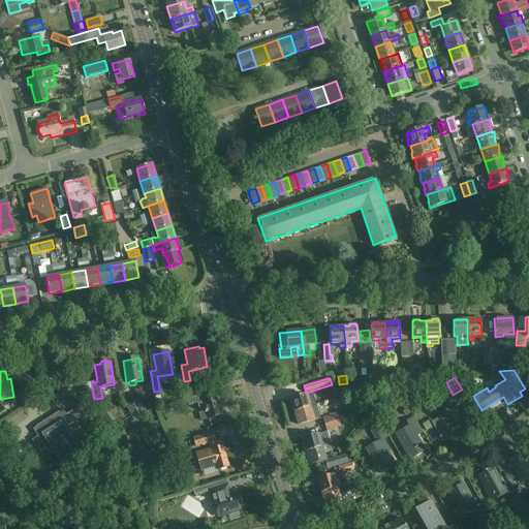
[(293,412),(310,407),(307,394),(291,399),(293,405),(291,405),(293,412)]
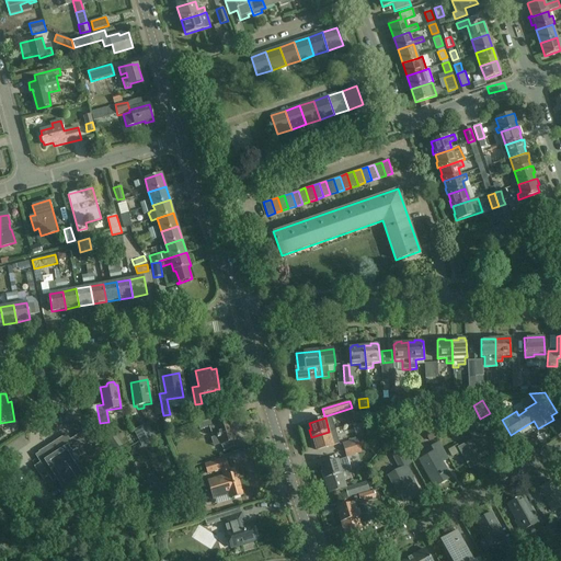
[(235,446),(233,441),(237,439),(230,421),(215,425),(213,420),(198,424),(199,431),(209,427),(212,436),(218,434),(218,436),(212,438),(214,446),(221,444),(225,451),(235,446)]
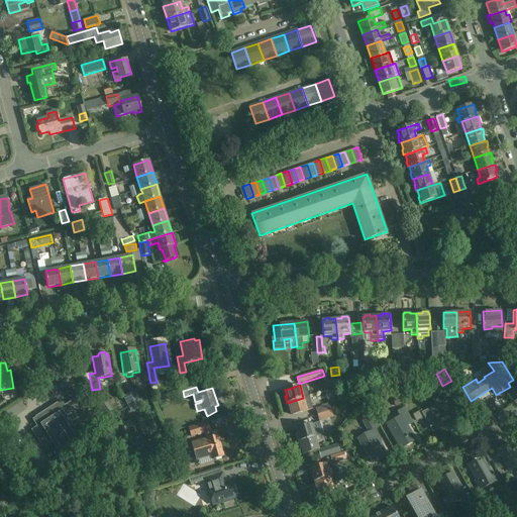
[(434,395),(439,404),(423,413),(433,432),(461,417),(445,389),(434,395)]
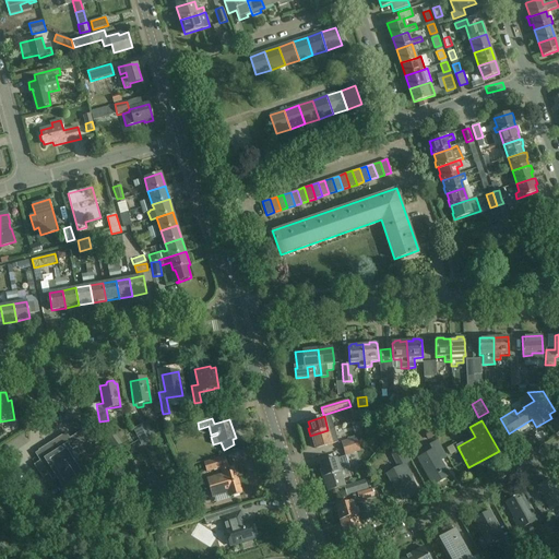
[(150,440),(142,425),(134,429),(142,444),(150,440)]
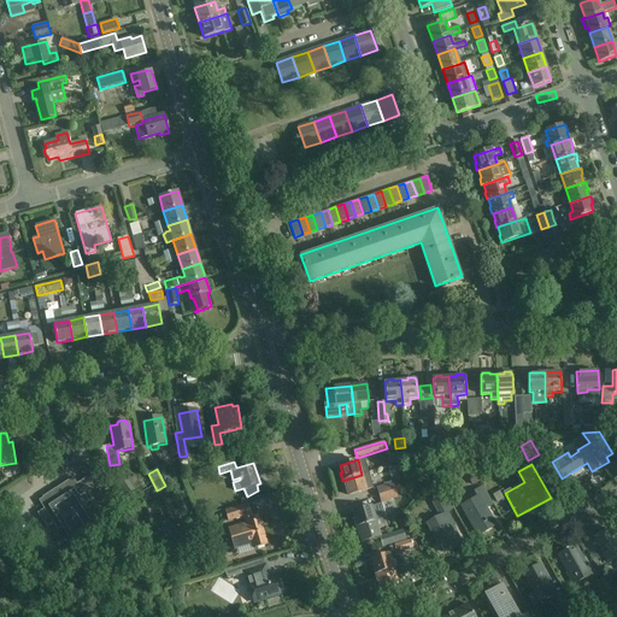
[(374,488),(369,472),(362,475),(342,481),(345,488),(346,487),(348,495),(374,488)]
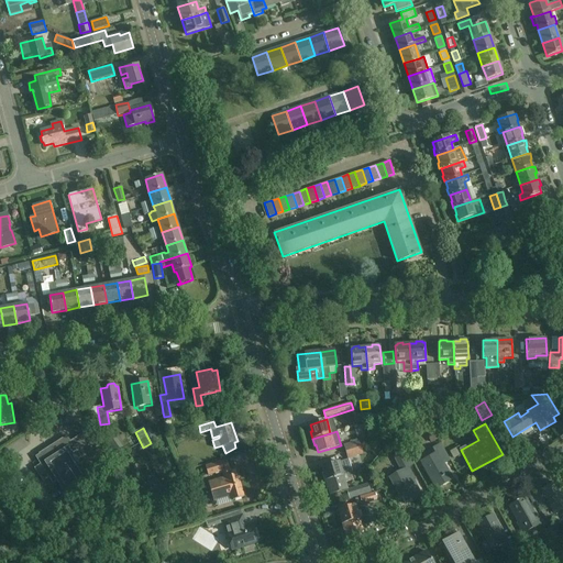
[(432,443),(438,440),(433,431),(427,434),(432,443)]
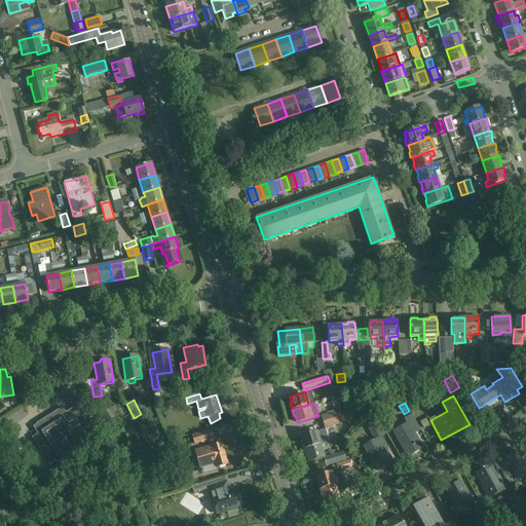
[(33,426),(37,434),(31,438),(39,449),(45,446),(48,451),(52,449),(59,459),(81,445),(79,443),(99,430),(94,422),(89,424),(77,405),(66,412),(63,407),(33,426)]
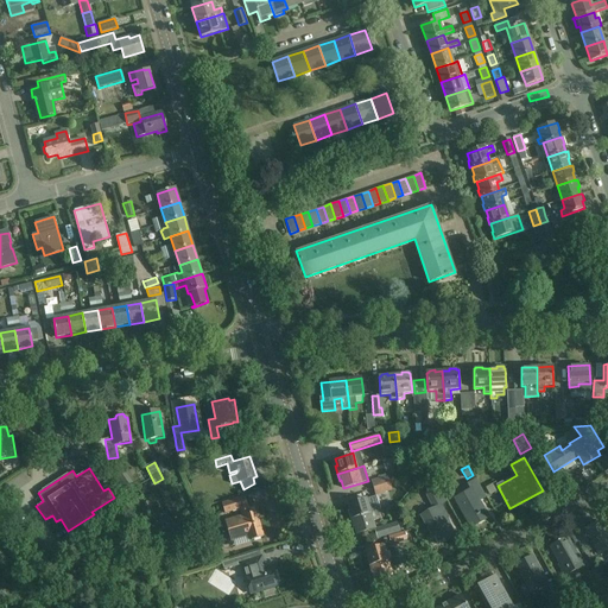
[(371,481),(373,488),(390,483),(387,476),(371,481)]
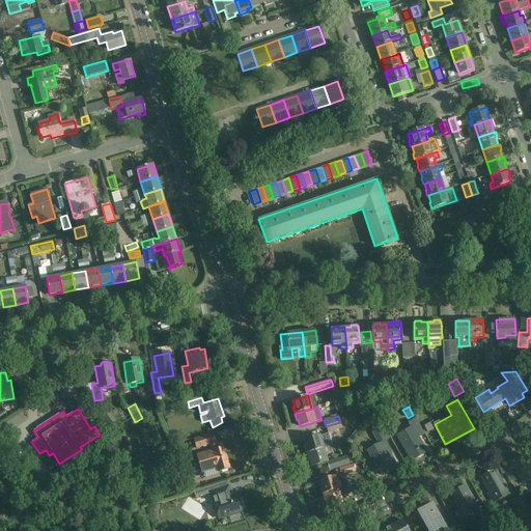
[(396,432),(389,419),(386,421),(388,423),(384,425),(390,437),(396,432)]
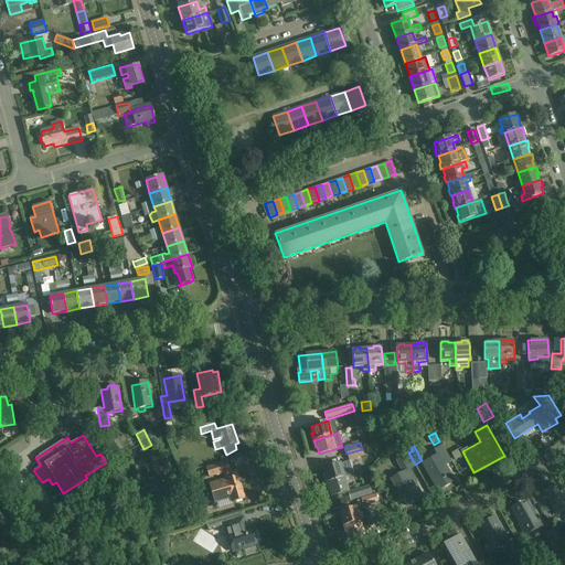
[(435,450),(438,456),(424,465),(438,490),(454,481),(445,466),(450,462),(441,447),(435,450)]
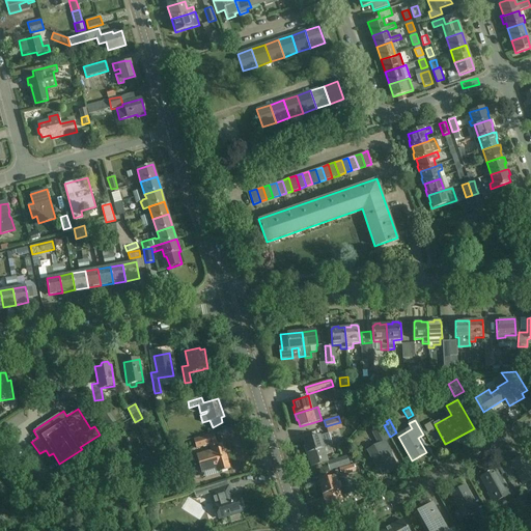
[(340,422),(326,426),(328,432),(342,428),(340,422)]
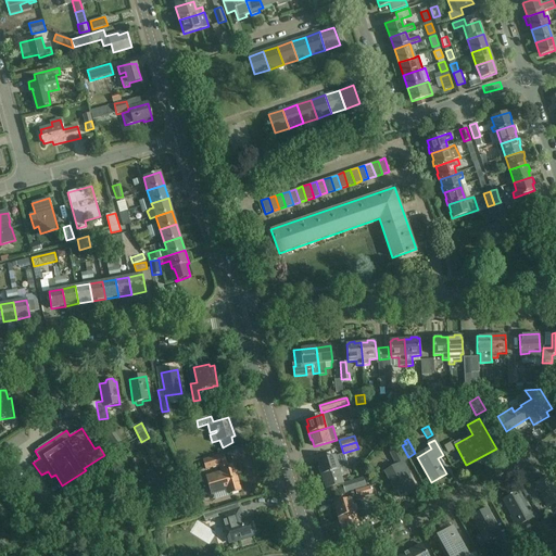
[(389,452),(396,466),(384,472),(395,492),(397,491),(401,498),(416,491),(406,471),(407,470),(401,460),(407,457),(402,445),(389,452)]
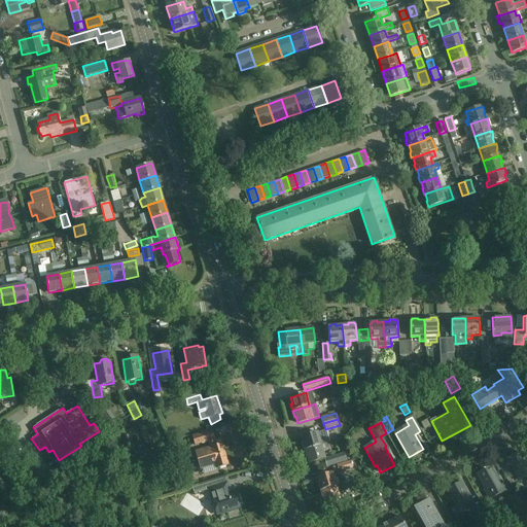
[(212,431),(198,435),(192,437),(195,446),(208,441),(211,450),(196,455),(201,471),(216,466),(217,468),(227,465),(221,444),(216,446),(212,431)]
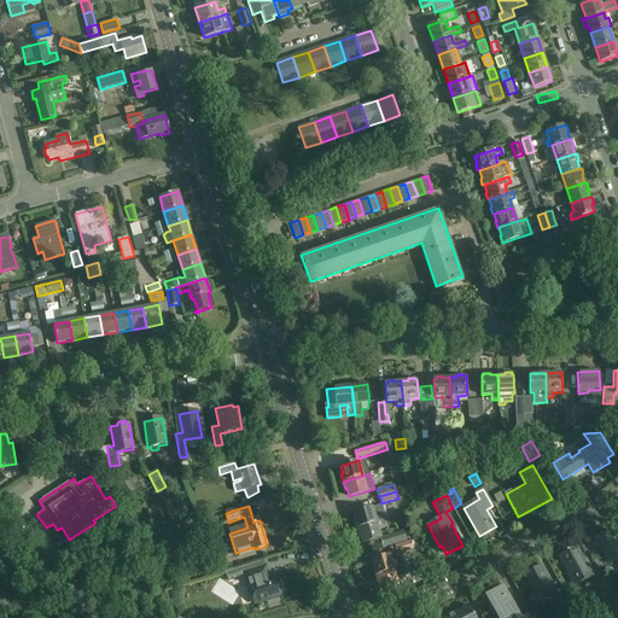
[(356,528),(377,522),(372,507),(354,513),(356,520),(355,520),(356,528)]
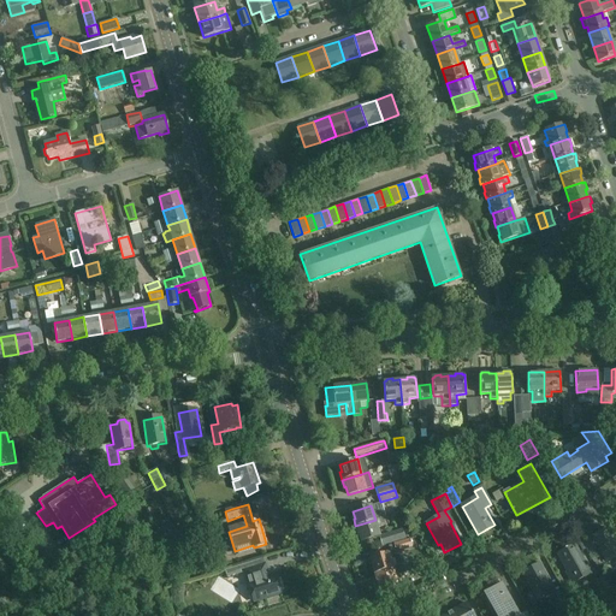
[(381,519),(375,520),(355,526),(357,534),(360,533),(362,540),(379,535),(380,535),(378,527),(392,523),(390,516),(381,519)]
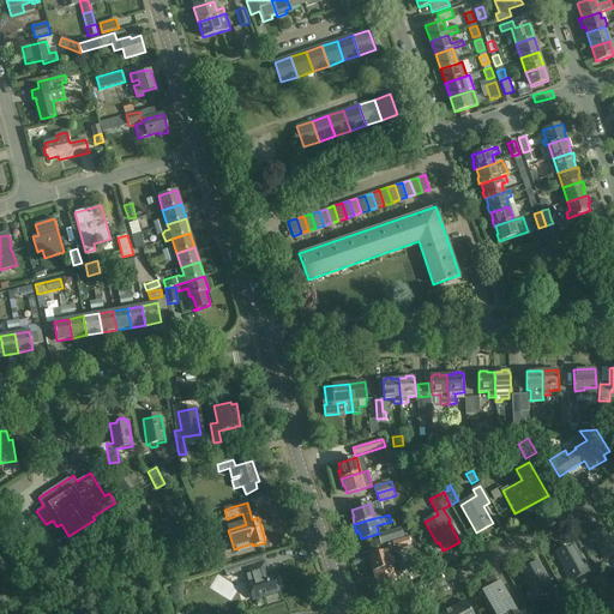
[(381,545),(404,537),(402,527),(379,534),(378,534),(381,545)]
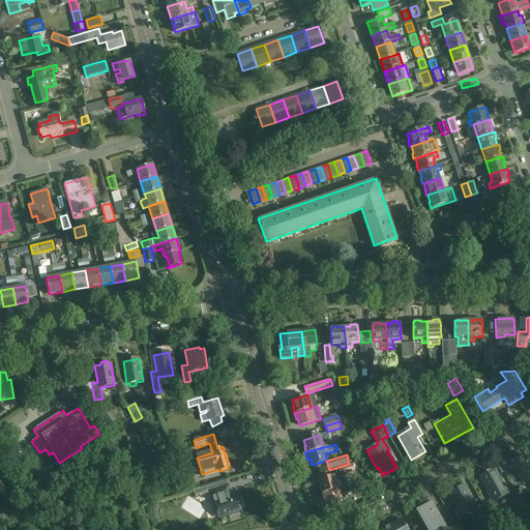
[(529,465),(529,466),(523,454),(510,462),(523,483),(529,479),(529,480),(529,465)]
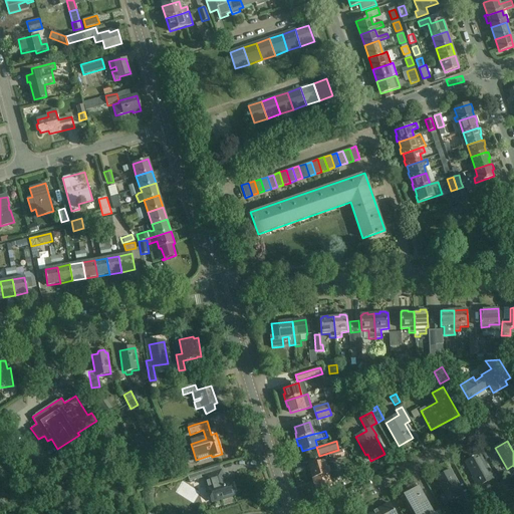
[(174,448),(163,451),(165,456),(175,452),(174,448)]
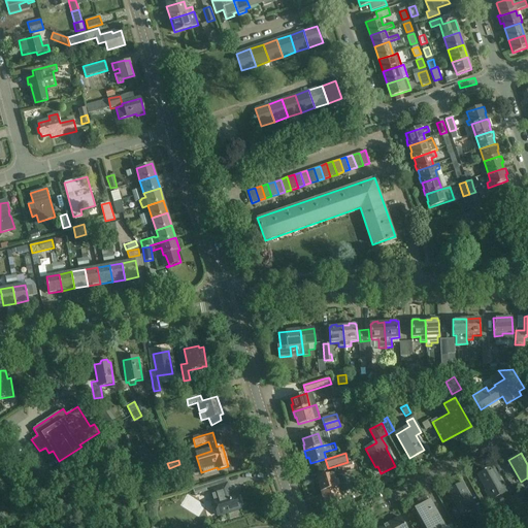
[(352,462),(341,465),(343,472),(354,469),(352,462)]
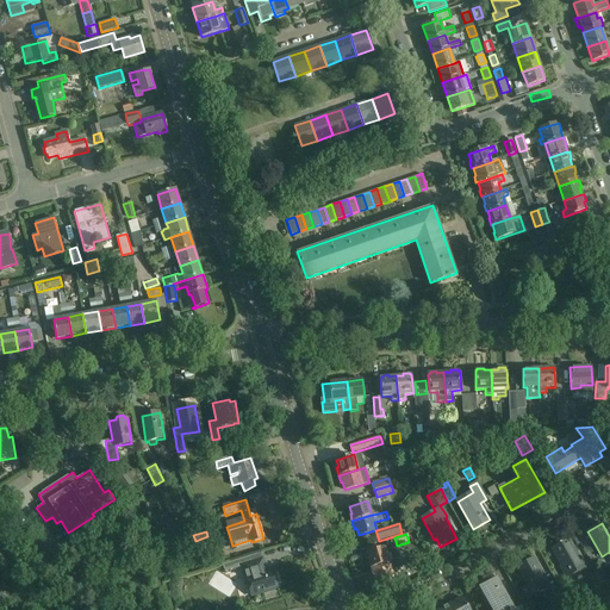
[(567,578),(585,568),(570,539),(552,548),(562,567),(561,568),(567,578)]
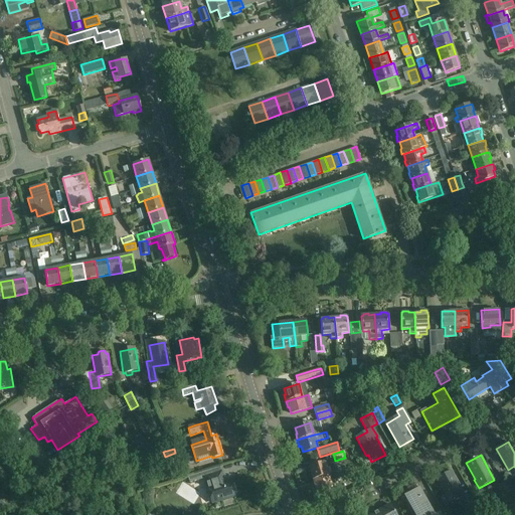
[(328,475),(334,473),(340,472),(341,471),(343,471),(342,468),(340,469),(339,466),(327,469),(325,463),(311,467),(312,473),(310,474),(312,479),(314,479),(328,475)]
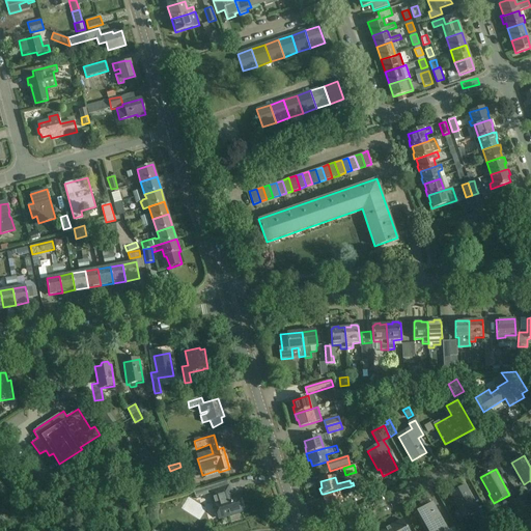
[(367,483),(358,485),(357,485),(360,496),(372,493),(369,482),(367,483)]
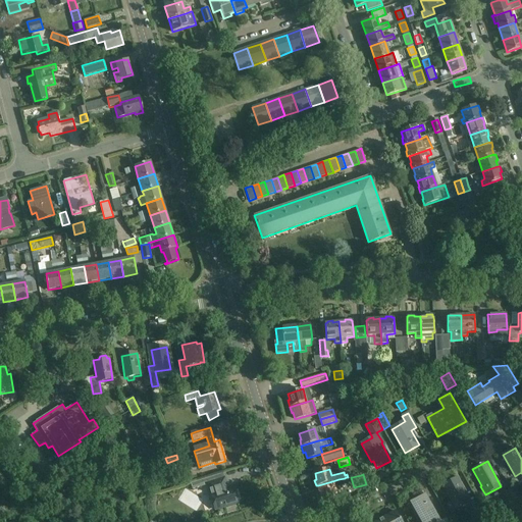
[(225,477),(215,480),(214,476),(192,482),(194,489),(207,486),(210,496),(211,496),(215,511),(241,504),(235,485),(228,487),(225,477)]
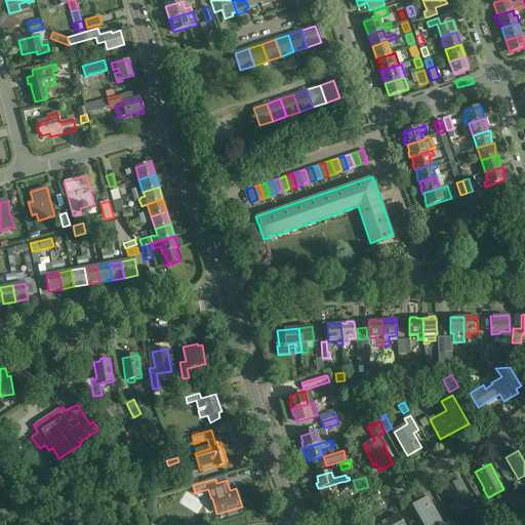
[(454,516),(473,506),(459,481),(445,488),(454,506),(450,508),(454,516)]
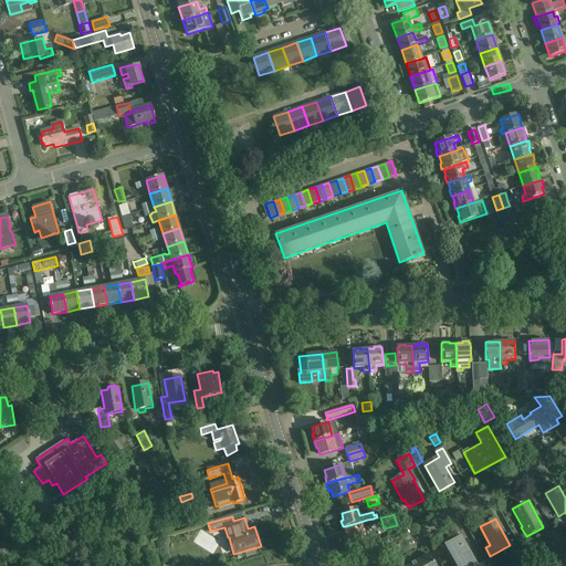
[(360,522),(345,526),(347,534),(345,534),(347,540),(349,538),(349,541),(365,535),(360,522)]
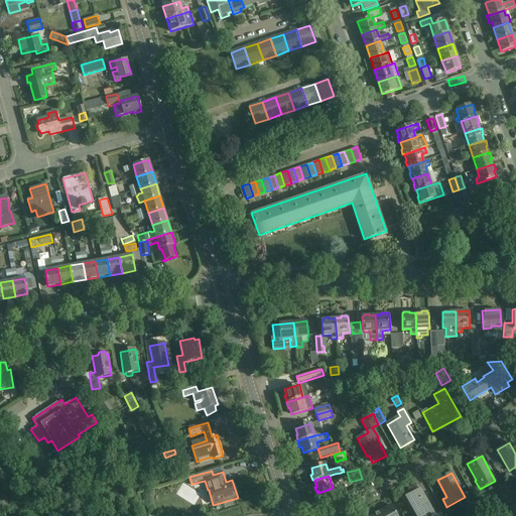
[(498,490),(509,507),(515,502),(515,500),(506,485),(498,490)]
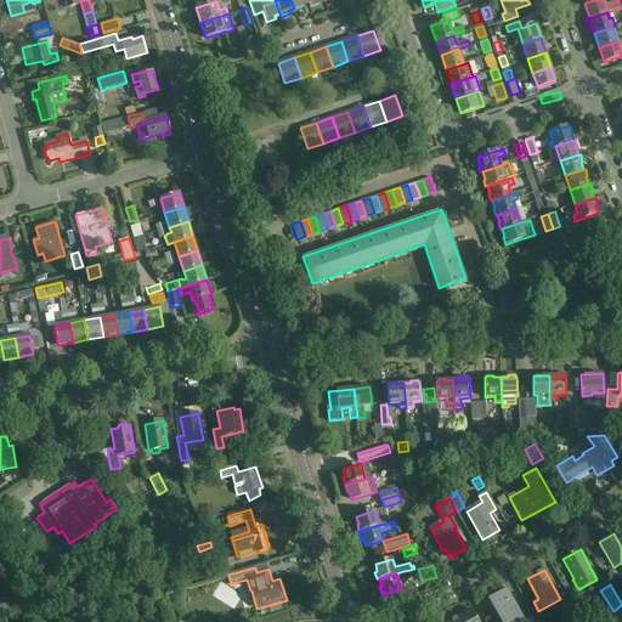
[(524,621),(507,591),(488,601),(499,621),(524,621)]
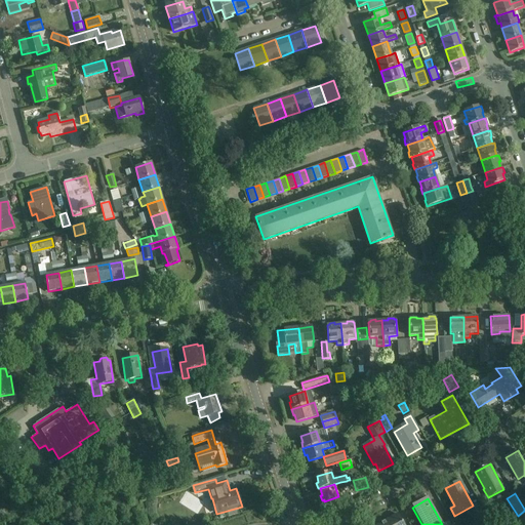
[(491,524),(485,512),(478,516),(482,524),(491,524)]
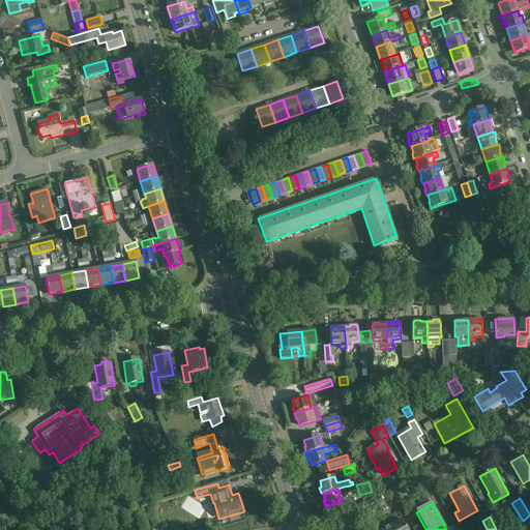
[(407,529),(402,520),(382,529),(407,529)]
